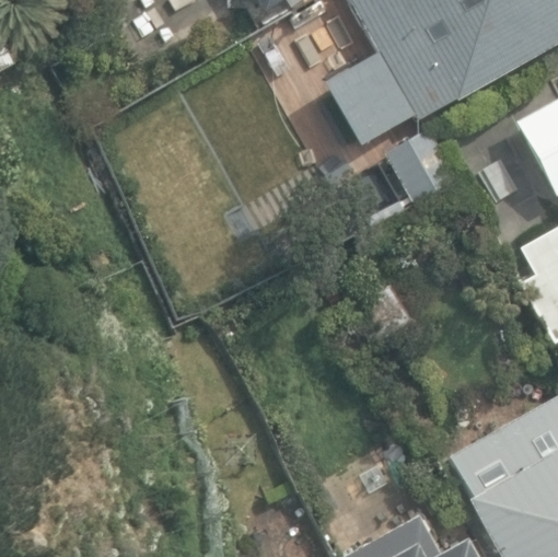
[(254,0),(259,10),(276,0),(254,0)]
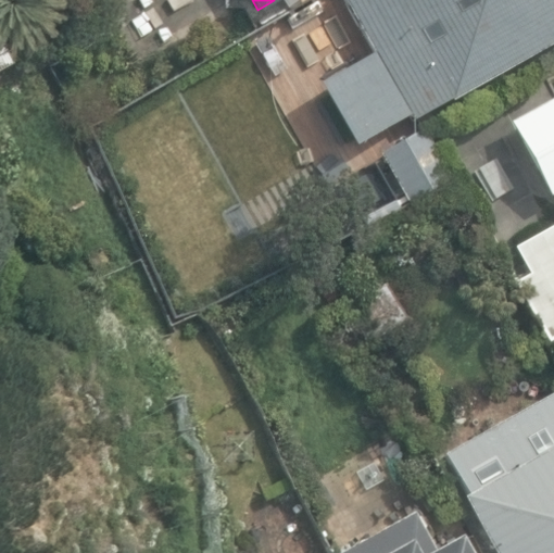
[(320,83),(356,145),(412,113),(415,120),(553,41),(553,0),(347,0),(376,52),(320,83)]
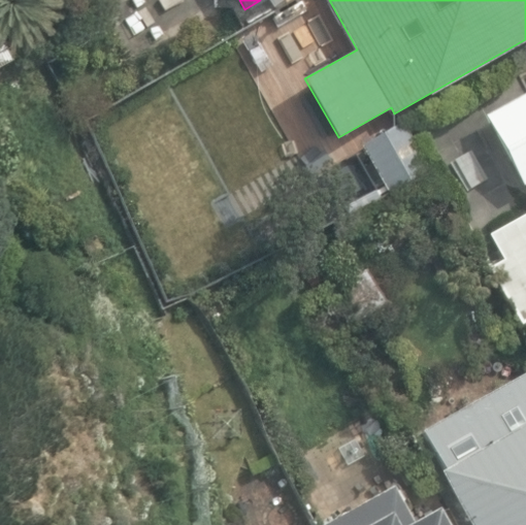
[(484,266),(518,326),(525,321),(525,92),(485,116),(524,184),(525,183),(525,211),(490,233),(502,255),(484,266)]
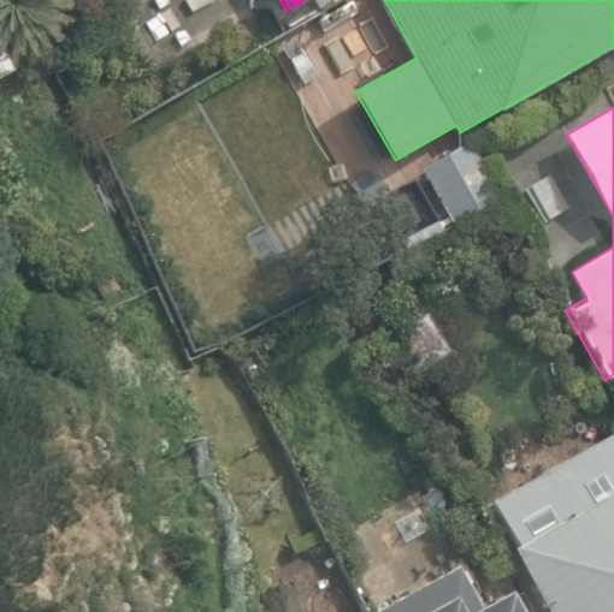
[(426,170),(458,223),(507,194),(476,141),(426,170)]
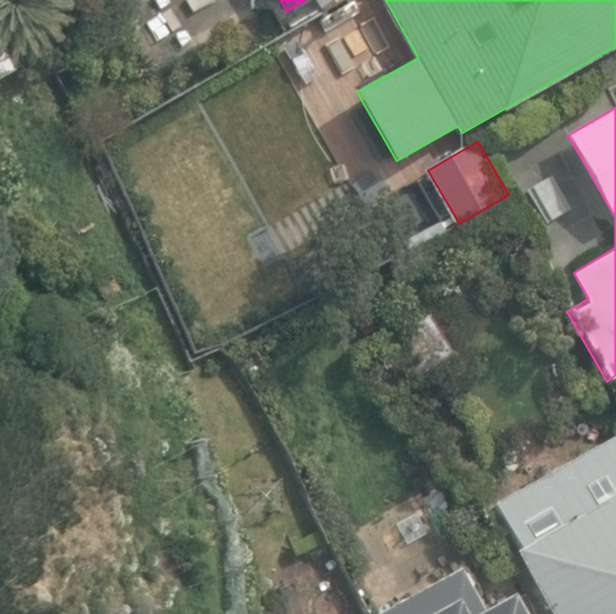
[(518,550),(553,613),(615,613),(615,437),(499,503),(523,547),(518,550)]
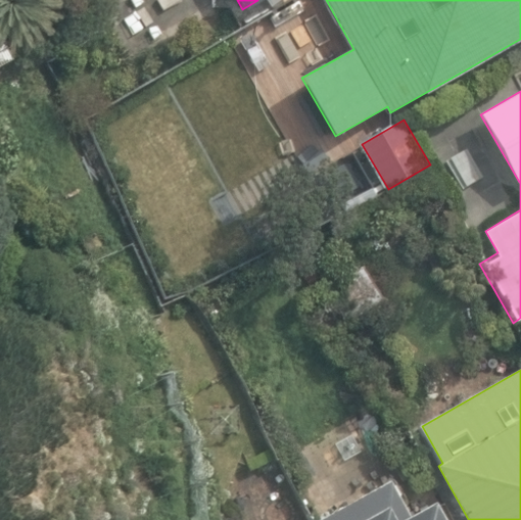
[(441,519),(433,503),(412,515),(393,479),(318,519),(317,519),(441,519)]
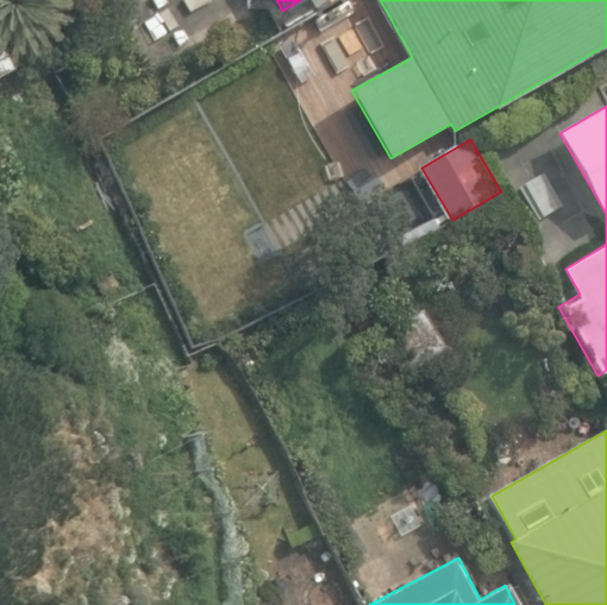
All buildings are outlined.
